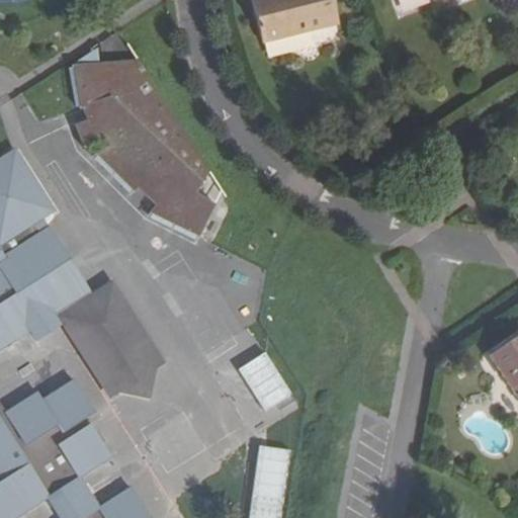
[(252,0),(263,41),(338,24),(332,0),(252,0)]
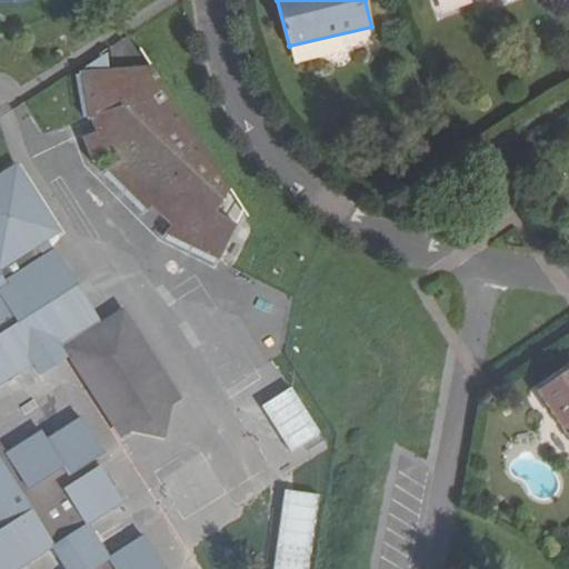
[(151,72),(80,72),(89,121),(98,118),(103,130),(82,138),(92,163),(115,155),(118,161),(105,170),(147,211),(150,207),(171,223),(166,231),(220,265),(240,231),(219,218),(232,195),(151,72)]
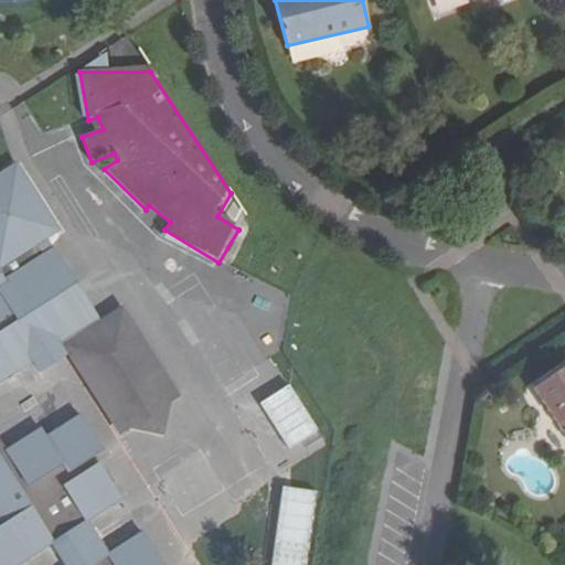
[(0,173),(0,274),(3,280),(43,255),(36,243),(45,237),(57,230),(16,164),(0,173)]
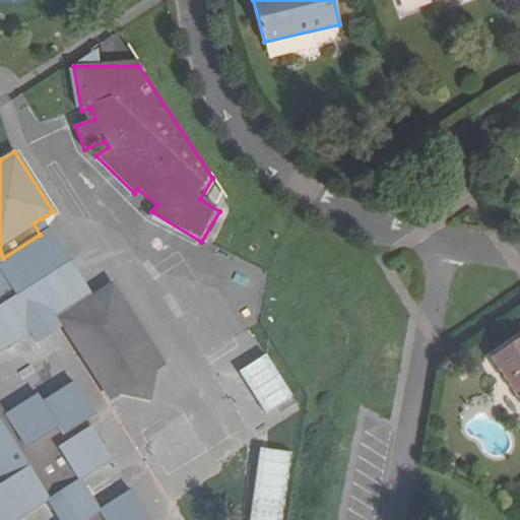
[(40,235),(3,258),(0,252),(0,519),(14,519),(46,500),(57,519),(148,519),(130,489),(99,509),(78,477),(109,458),(84,418),(92,414),(72,383),(41,402),(36,395),(4,415),(0,407),(0,349),(28,332),(36,342),(61,326),(55,317),(57,316),(89,296),(49,230),(42,218),(34,223),(40,235)]
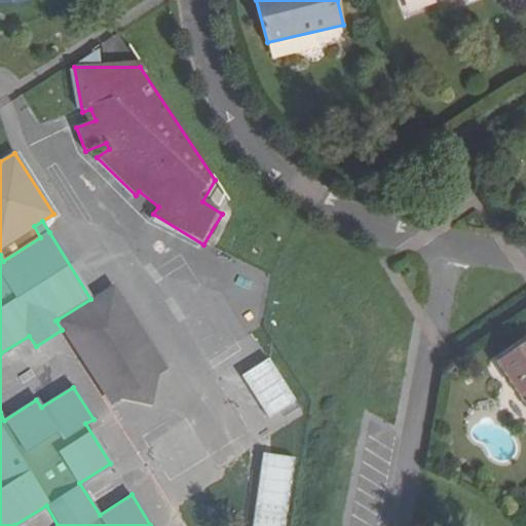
[(90,299),(58,320),(110,404),(119,399),(119,397),(123,367),(157,374),(158,374),(166,368),(114,284),(90,299)]
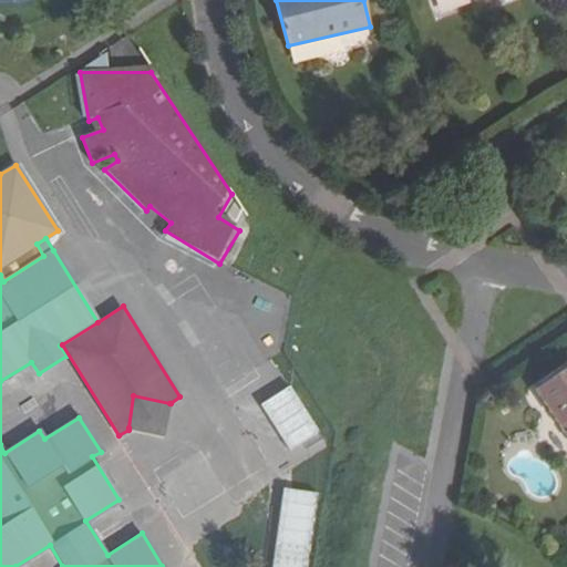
[(566,368),(537,389),(566,432),(566,368)]
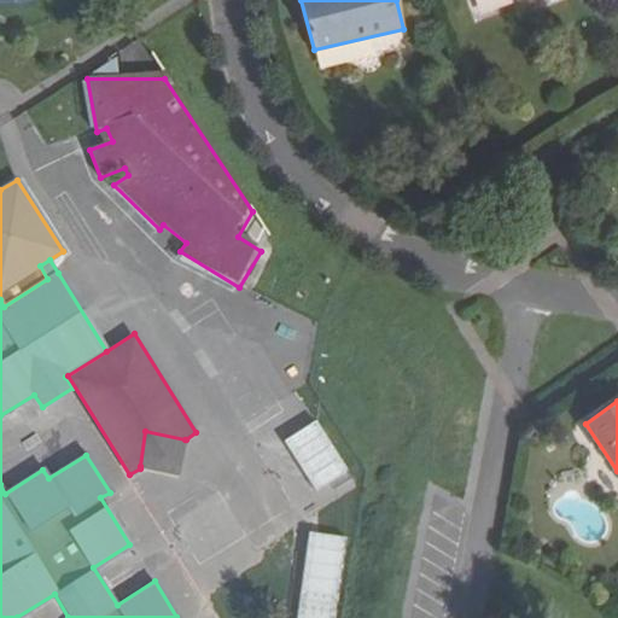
[(185,439),(145,431),(140,466),(176,474),(185,439)]
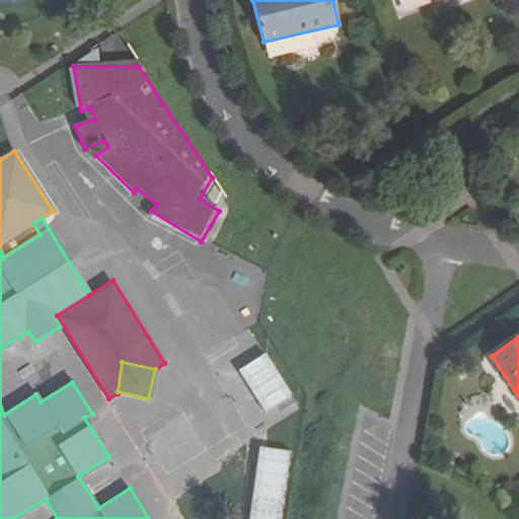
[(257,447),(249,518),(282,518),(291,451),(257,447)]
